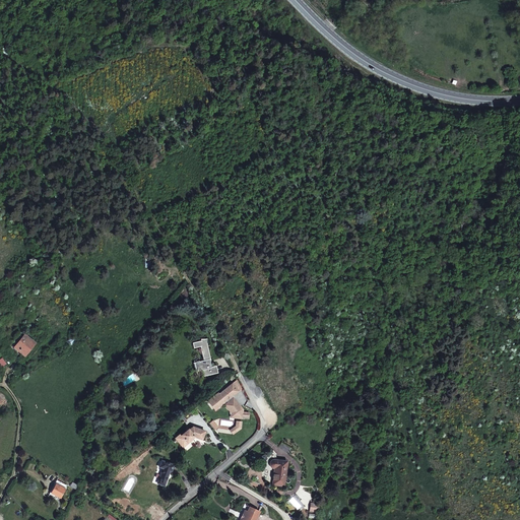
[(203,370),(204,376),(220,373),(218,366),(211,368),(209,361),(212,360),(209,343),(210,338),(202,340),(203,342),(194,344),(195,348),(201,347),(204,362),(196,364),(198,371),(203,370)]
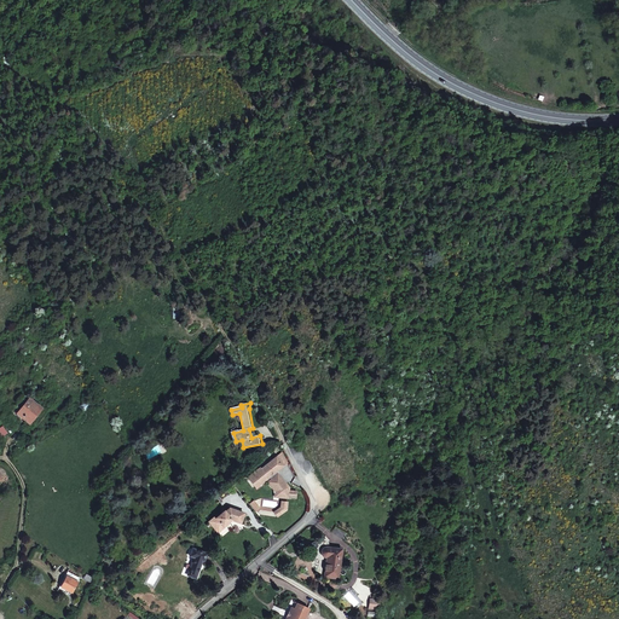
[(22,433),(36,440),(45,423),(30,415),(22,433)]
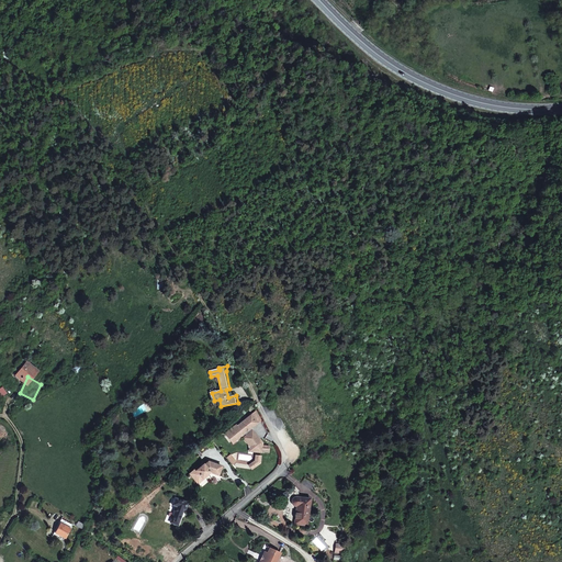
[(251,429),(259,424),(253,416),(238,427),(237,426),(225,435),(231,441),(235,439),(236,441),(245,435),(247,436),(245,437),(249,444),(251,441),(255,446),(254,452),(261,453),(262,445),(251,429)]
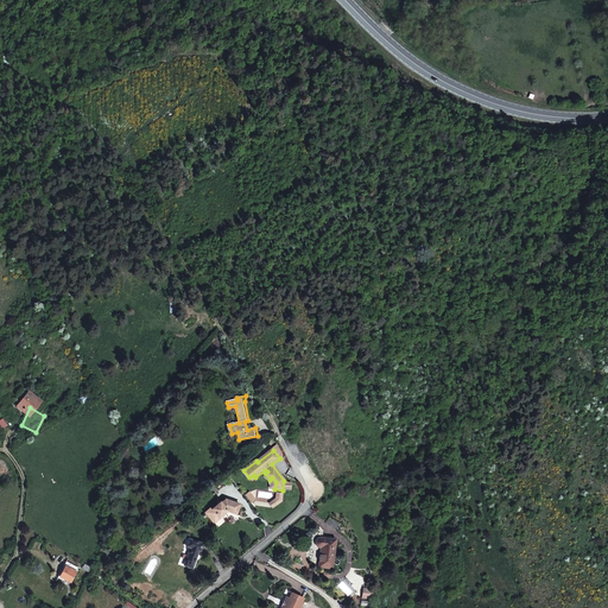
[(270,489),(274,489),(276,482),(272,477),(270,480),(265,473),(264,474),(271,483),(270,489)]
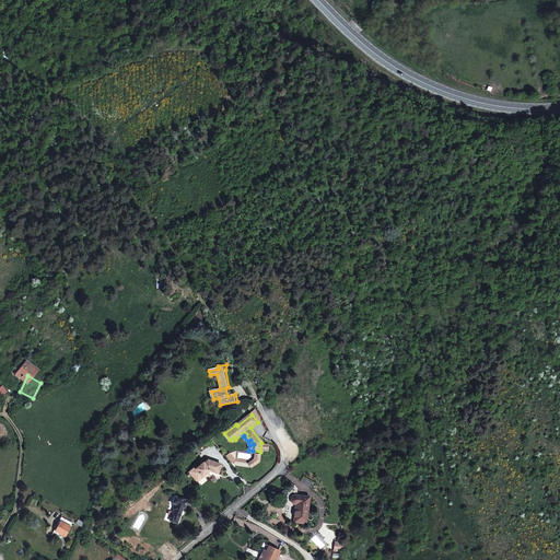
[(259,456),(255,455),(254,461),(247,464),(251,469),(258,463),(259,456)]
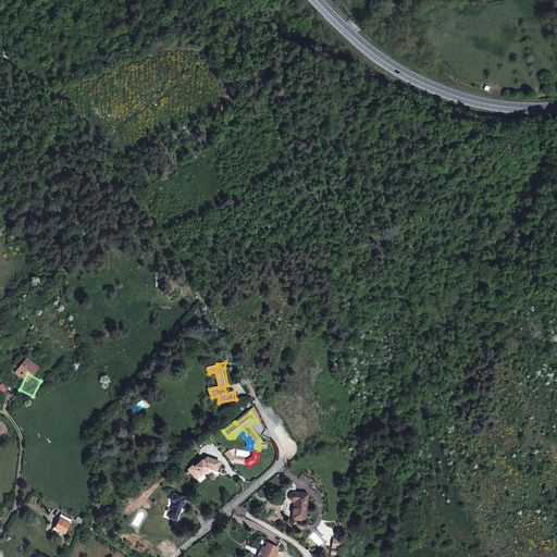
[(214,471),(218,462),(206,458),(199,463),(198,462),(193,467),(192,466),(186,470),(194,479),(199,474),(206,468),(214,471)]
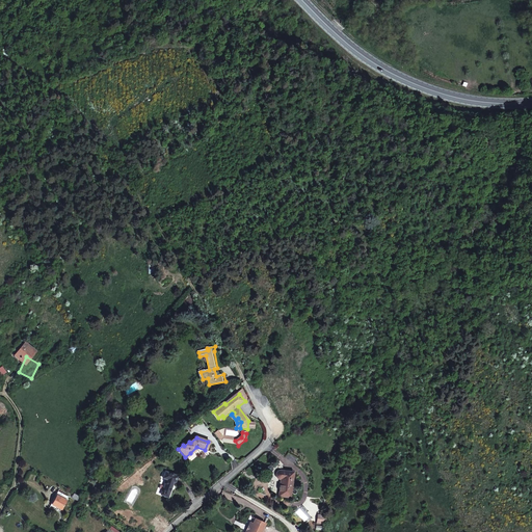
[(292,500),(296,475),(284,474),(283,474),(282,474),(281,475),(280,476),(278,477),(278,478),(280,479),(281,480),(282,481),(283,481),(280,498),(292,500)]
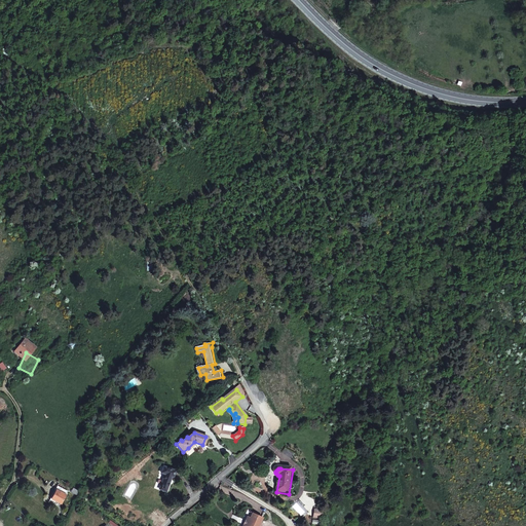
[(172,480),(174,480),(176,475),(164,471),(161,478),(165,479),(160,493),(166,495),(172,480)]
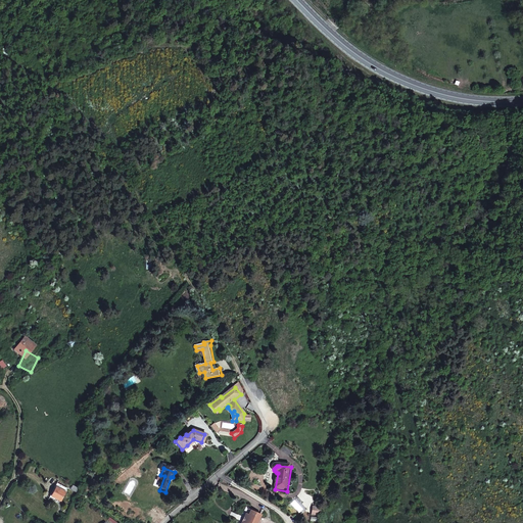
[(56,487),(57,488),(52,498),(62,504),(68,489),(57,484),(56,487)]
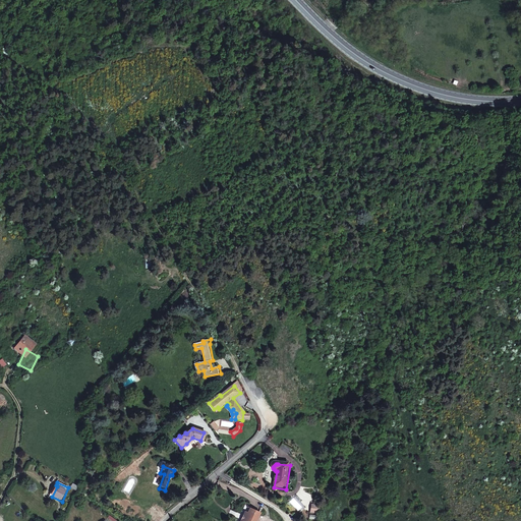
[(76,491),(78,486),(72,482),(70,486),(76,491)]
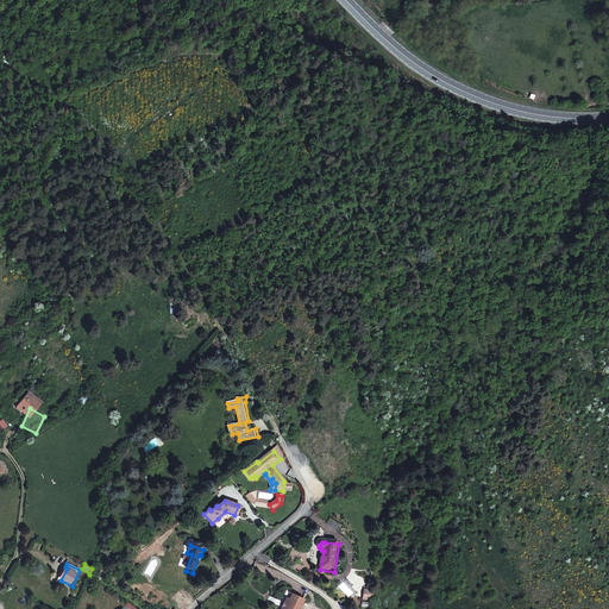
[(301,608),(306,601),(294,595),(292,598),(289,600),(284,608),(301,608)]
